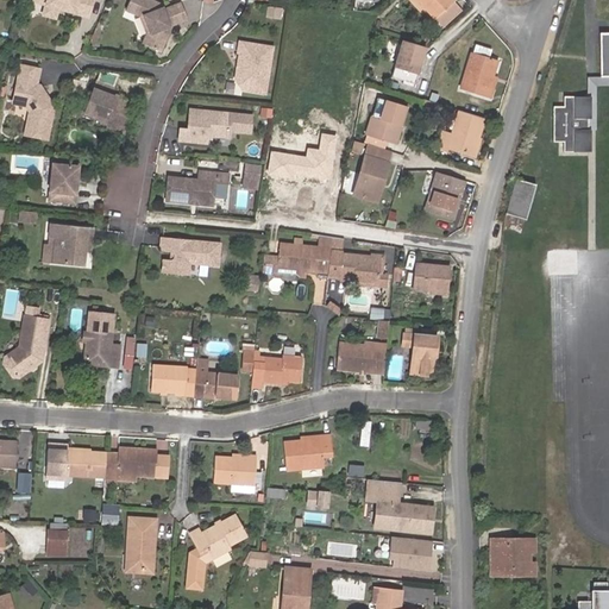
[(32,0),(32,2),(44,5),(43,10),(56,12),(56,11),(73,14),(73,12),(87,16),(90,0),(32,0)]
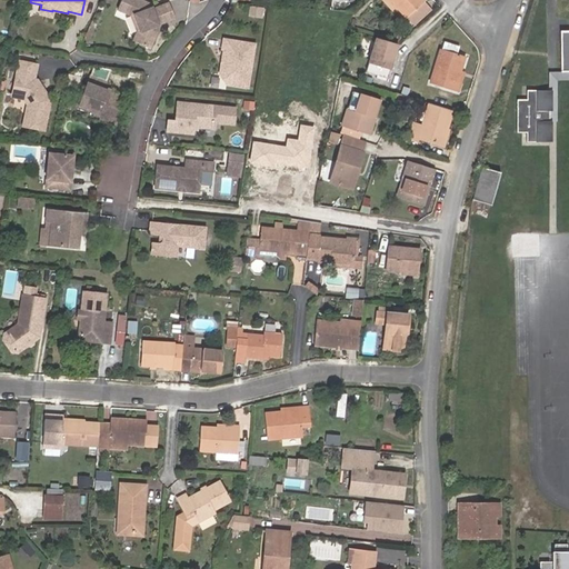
[(120,0),(116,12),(129,18),(131,17),(140,37),(137,45),(149,49),(159,25),(173,19),(167,5),(151,12),(149,5),(137,0),(120,0)]
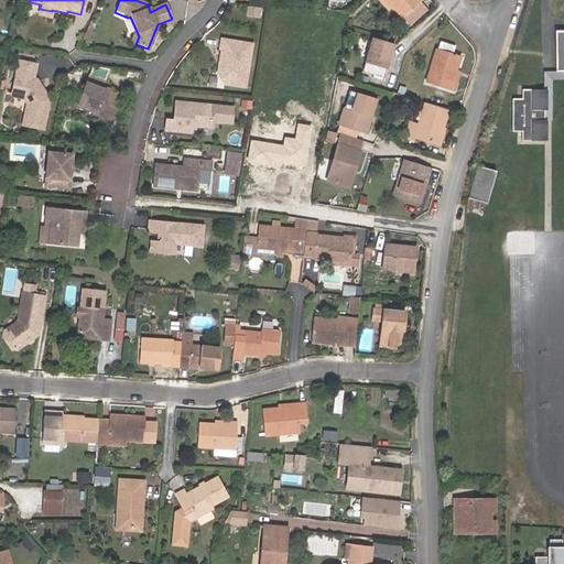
[(415,0),(381,0),(400,18),(418,2),(415,0)]
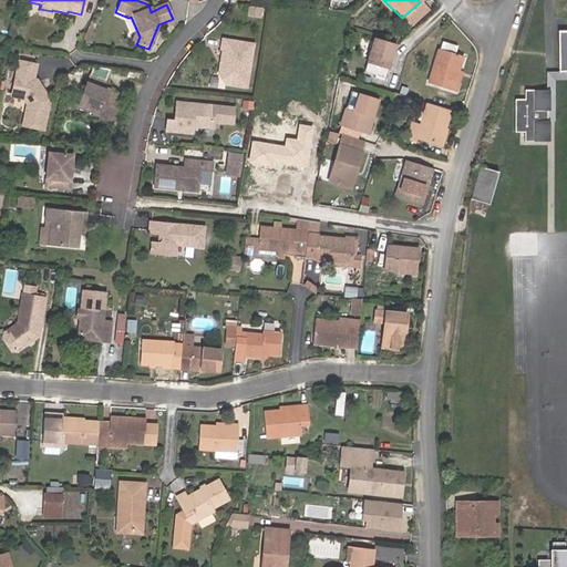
[(410,26),(428,10),(420,2),(402,18),(410,26)]
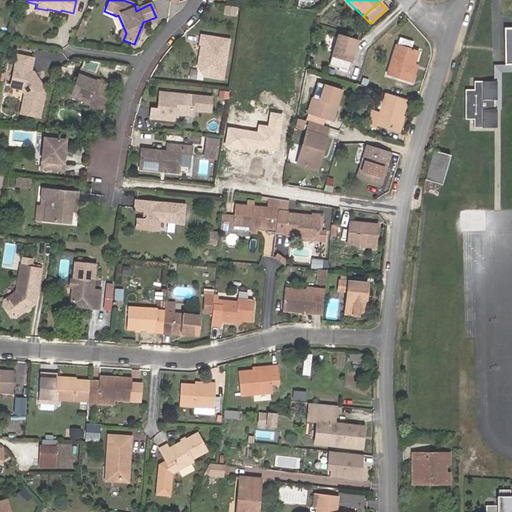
[(234,7),(224,5),(223,13),(233,14),(234,7)]
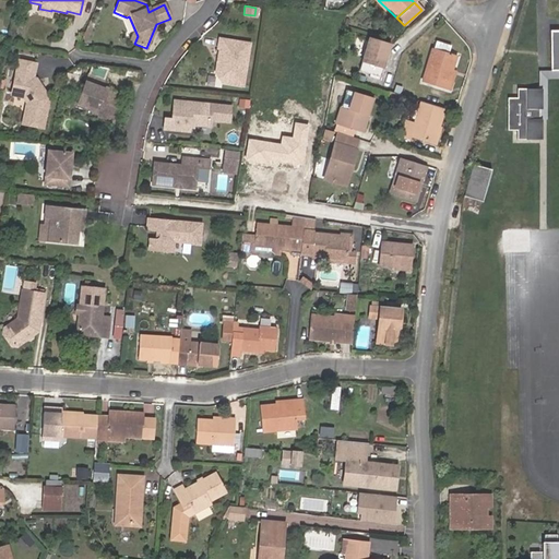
[(249,43),(218,38),(217,47),(219,48),(215,72),(222,82),(242,85),(249,43)]
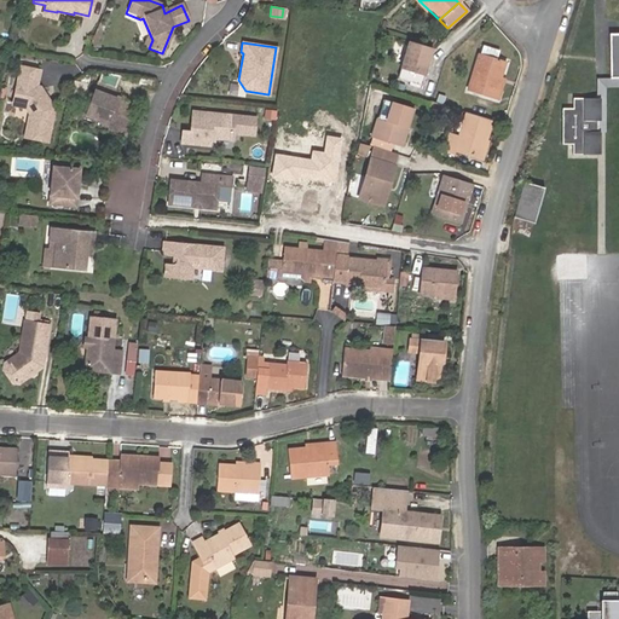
[(429,50),(405,42),(394,80),(420,86),(429,50)]
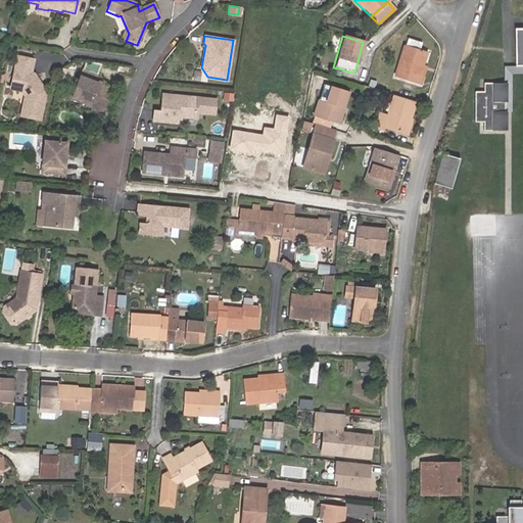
[(423,48),(425,41),(411,37),(409,44),(423,48)]
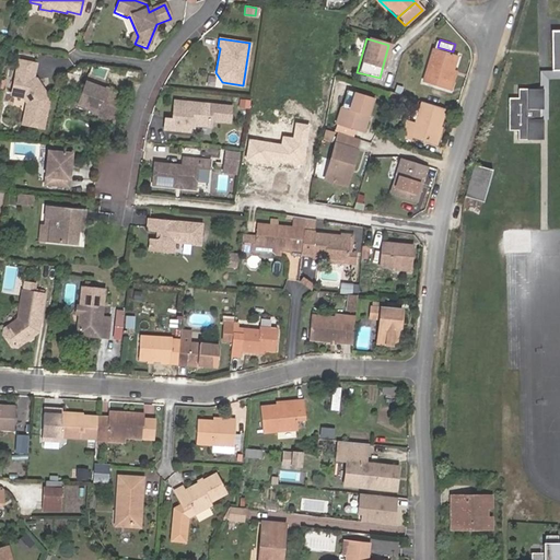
[(447,77),(451,68),(455,53),(453,51),(438,47),(427,82),(450,89),(453,79),(447,77)]
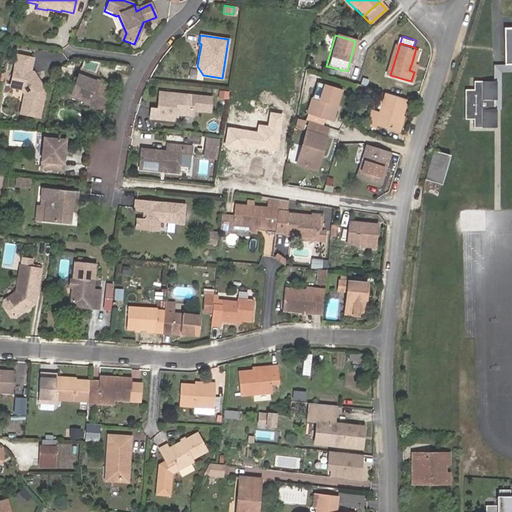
[(30,60),(14,57),(9,86),(17,88),(23,96),(20,115),(39,119),(44,92),(31,74),(28,73),(30,60)]
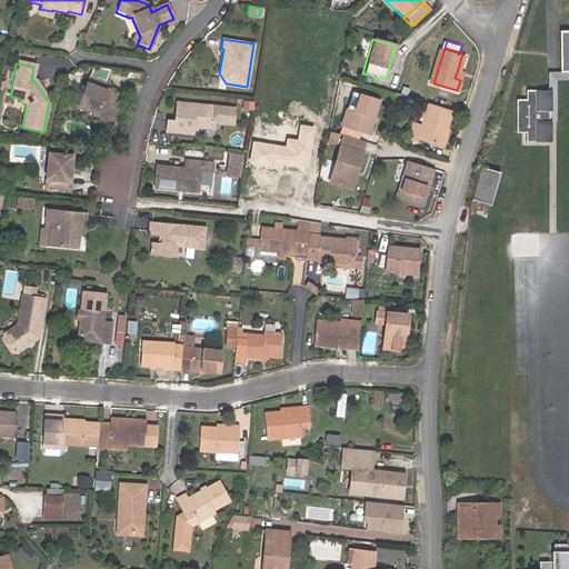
[(92,75),(108,79),(111,70),(95,66),(92,75)]
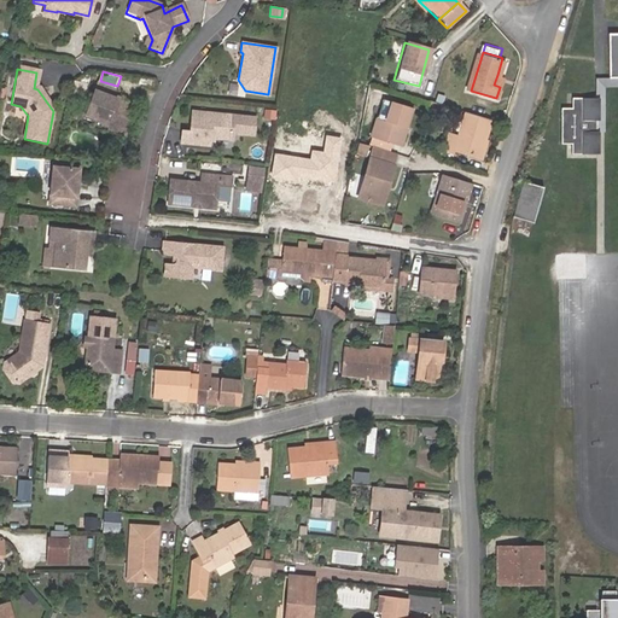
[(97,85),(94,93),(111,99),(115,91),(97,85)]
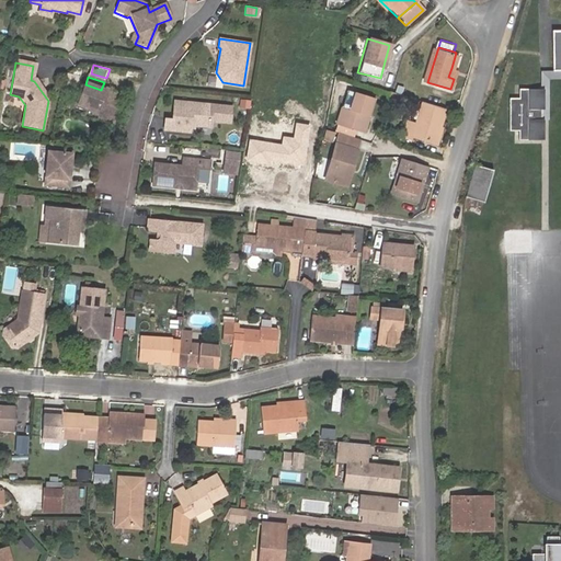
[(101,90),(86,84),(78,106),(96,113),(94,118),(113,125),(123,98),(101,90)]
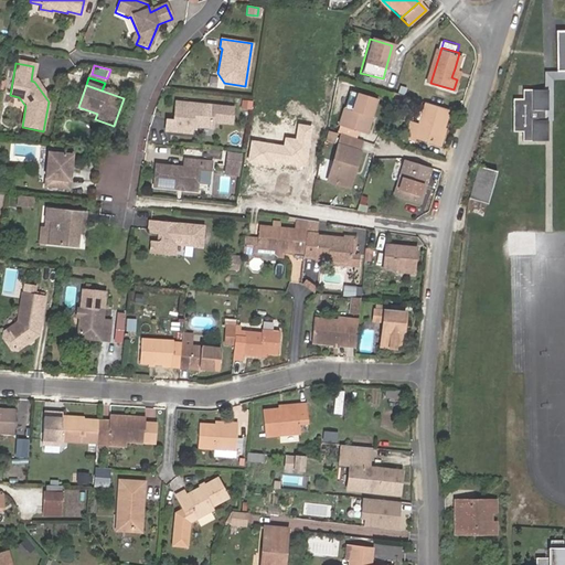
[(344,107),(339,124),(340,125),(341,125),(356,129),(365,132),(376,97),(358,92),(352,109),(344,107)]
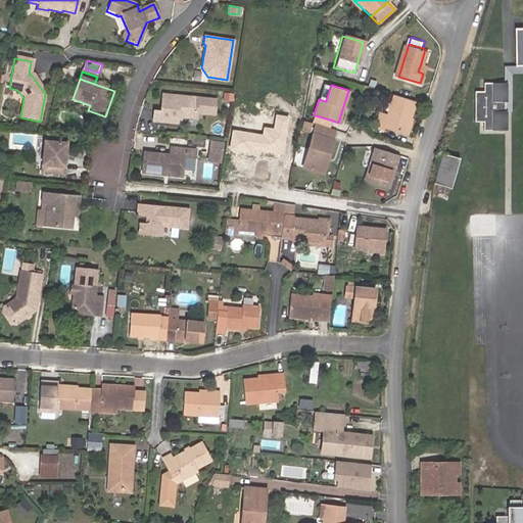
[(485,94),(474,94),(474,123),(485,124),(484,131),(506,131),(506,85),(485,85),(485,94)]
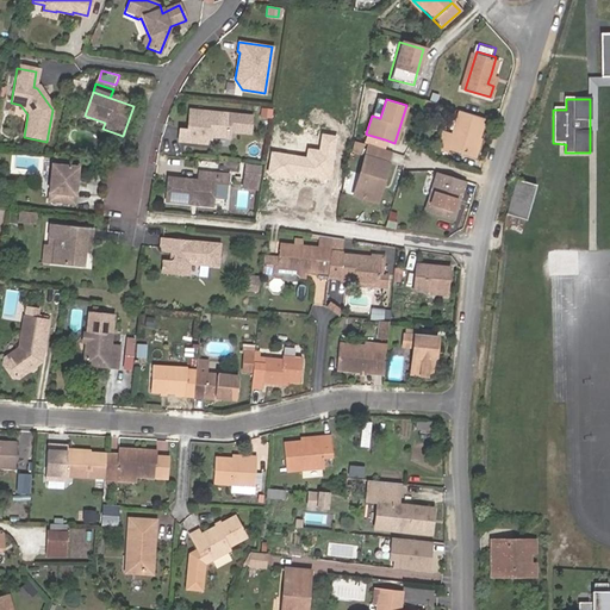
[(471,154),(483,117),(459,109),(450,134),(442,130),(437,145),(447,149),(448,147),(471,154)]
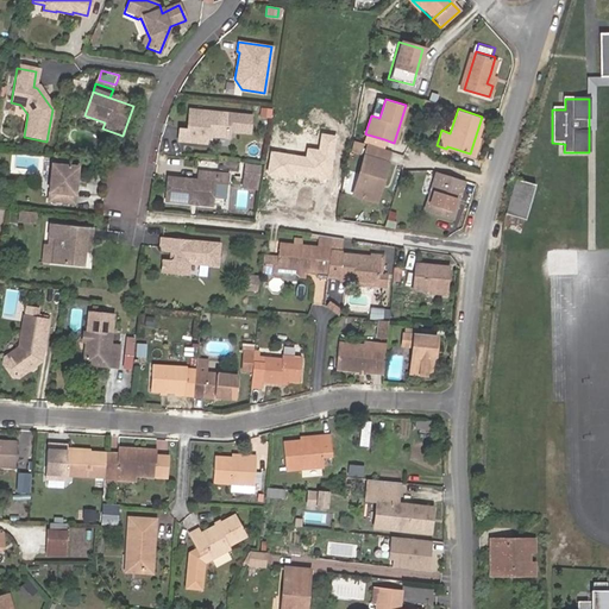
[(180,130),(179,142),(206,144),(206,136),(227,138),(228,131),(249,132),(250,115),(188,111),(187,131),(180,130)]
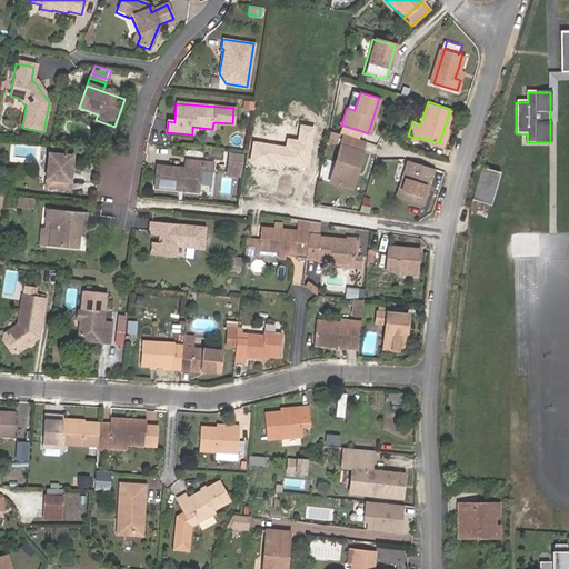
[(286,149),(253,143),(250,165),(277,169),(278,163),(309,169),(317,126),(300,123),(297,140),(288,138),(286,149)]
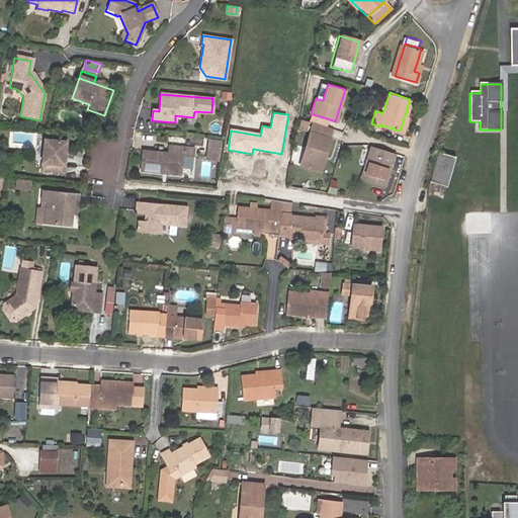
[(313,114),(312,114),(310,119),(326,124),(327,118),(313,114)]
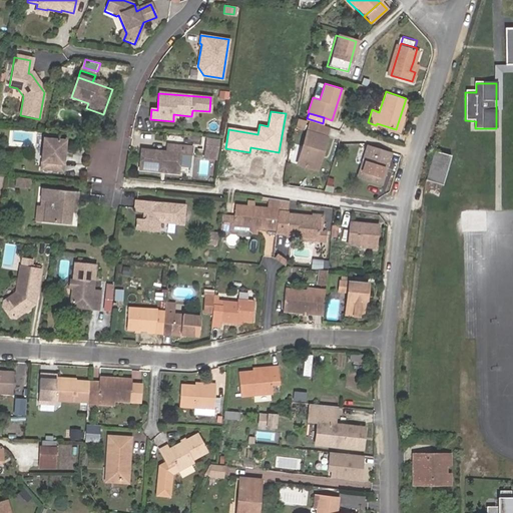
[(318,155),(322,156),(330,126),(309,120),(296,165),(313,170),(318,155)]
